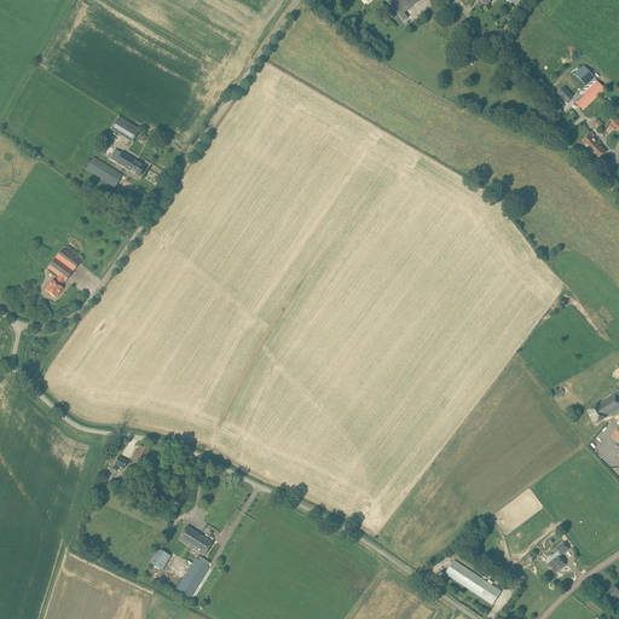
[(386,0),(404,22),(408,18),(404,13),(420,0),(386,0)]
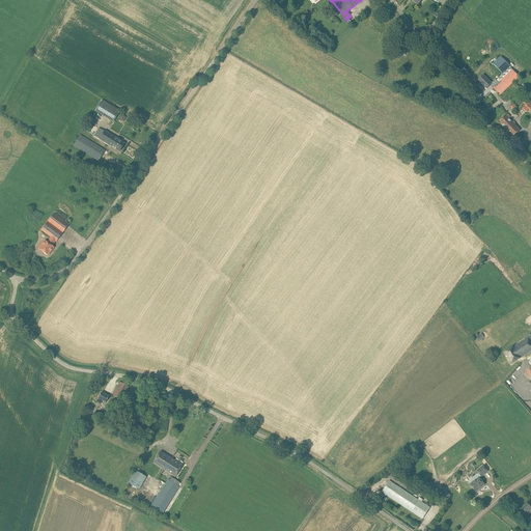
[(493,63),(503,74),(509,67),(510,66),(501,56),(493,63)]
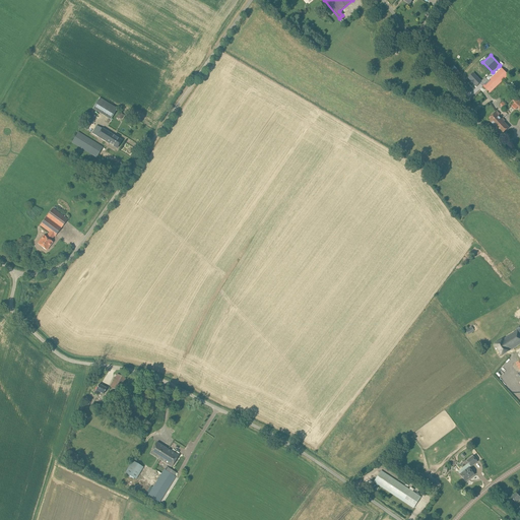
[(502,68),(496,74),(482,86),(490,93),(503,80),(509,75),(502,68)]
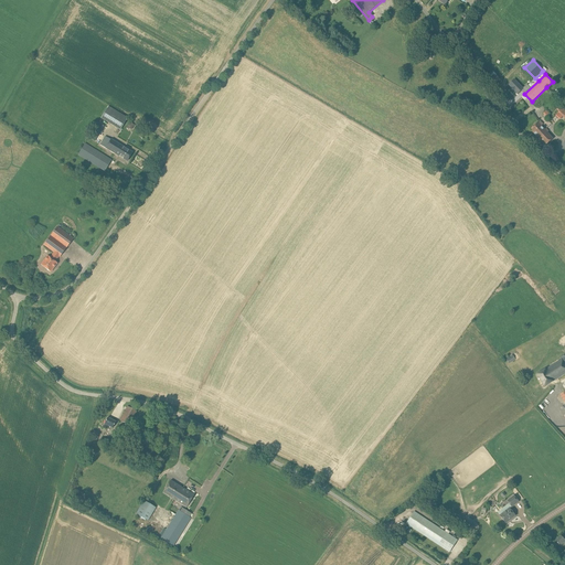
[(518,95),(521,91),(523,89),(526,93),(531,88),(528,85),(523,88),(514,80),(509,85),(511,87),(509,89),(512,94),(514,92),(518,95)]
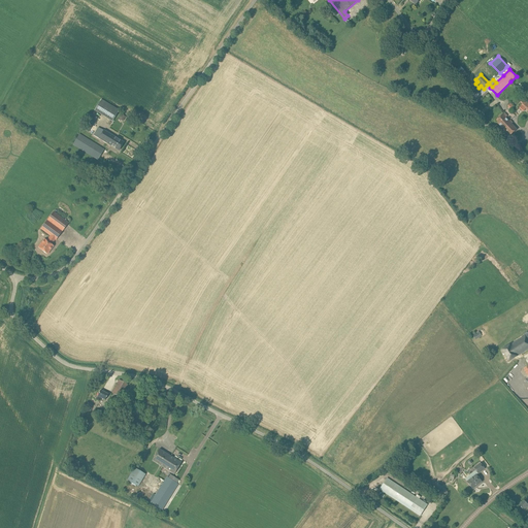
[(112,122),(119,110),(101,100),(95,110),(112,122)]
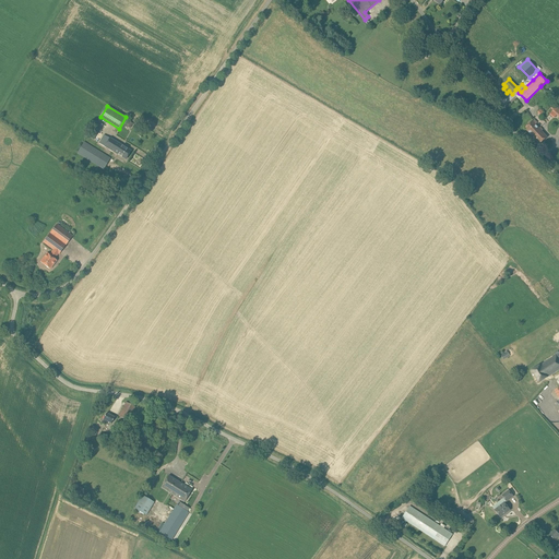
[(535,120),(533,121),(525,129),(533,137),(535,134),(535,133),(540,128),(540,127),(538,129),(535,125),(537,122),(535,120)]
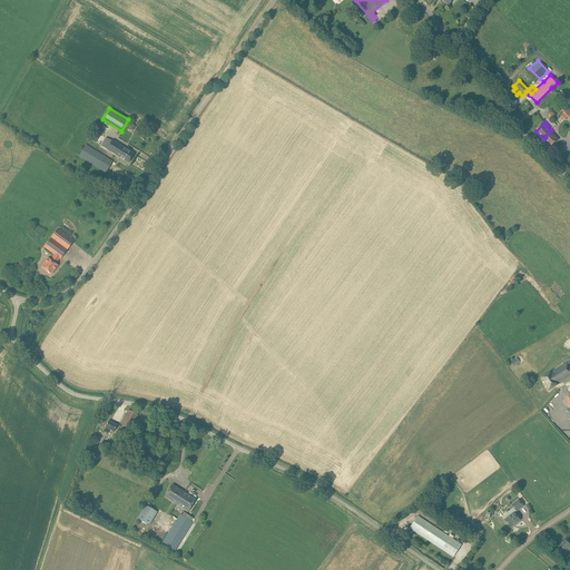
[(96,143),(106,127),(99,124),(89,139),(96,143)]
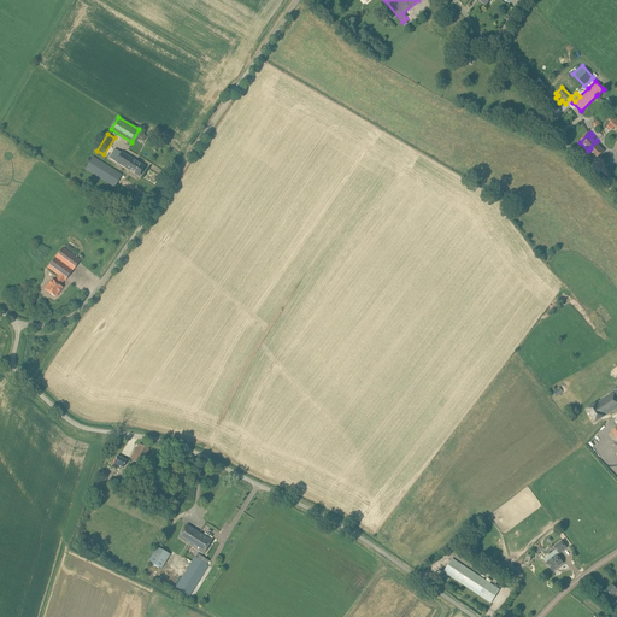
[(591,147),(591,148),(588,151),(595,159),(604,152),(598,145),(599,144),(597,141),(591,147)]
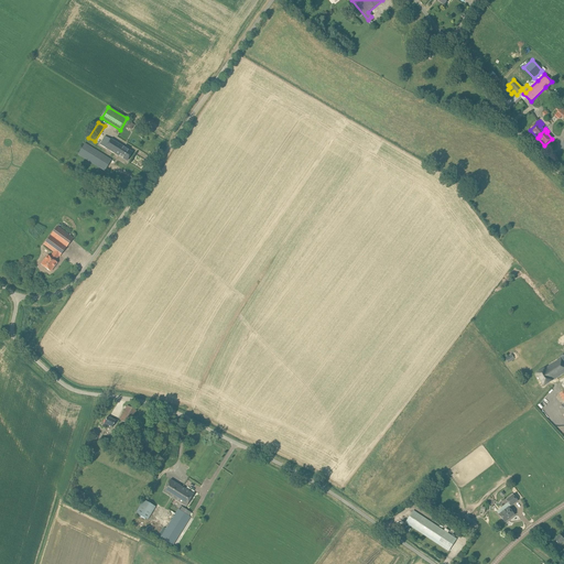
[(100,144),(106,148),(127,161),(132,153),(105,136),(100,144)]
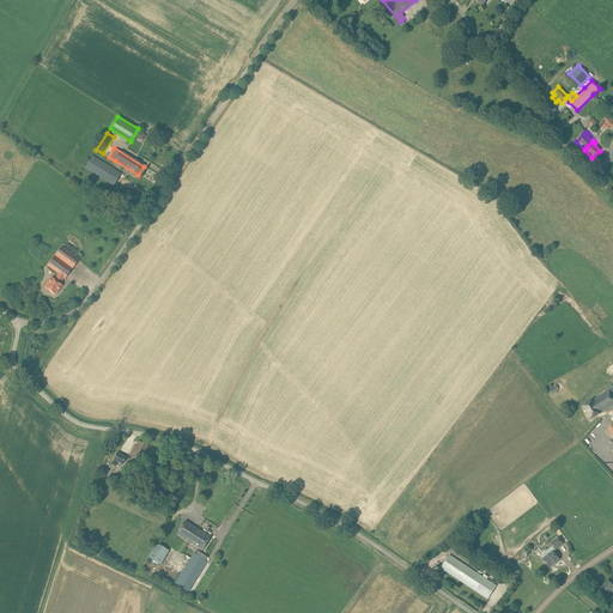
[(92,156),(84,169),(114,187),(121,174),(92,156)]
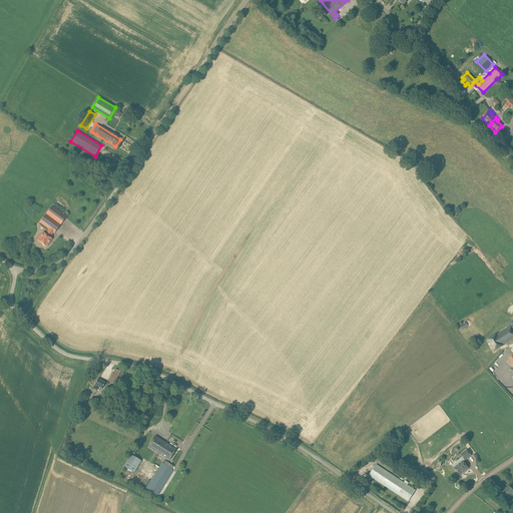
[(54,233),(66,216),(52,206),(39,222),(49,229),(45,234),(43,232),(37,240),(45,246),(51,238),(50,237),(53,232),(54,233)]
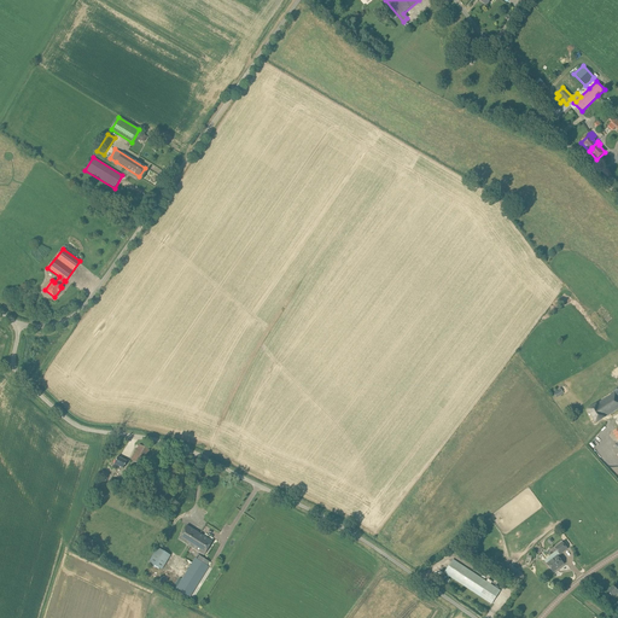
[(560,388),(553,392),(557,398),(564,394),(563,391),(566,389),(564,386),(560,388)]
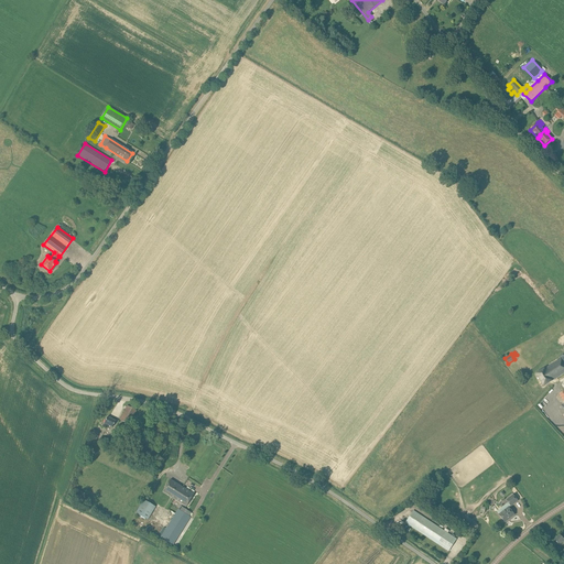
[(543,386),(563,372),(563,357),(561,359),(561,358),(537,373),(543,386)]
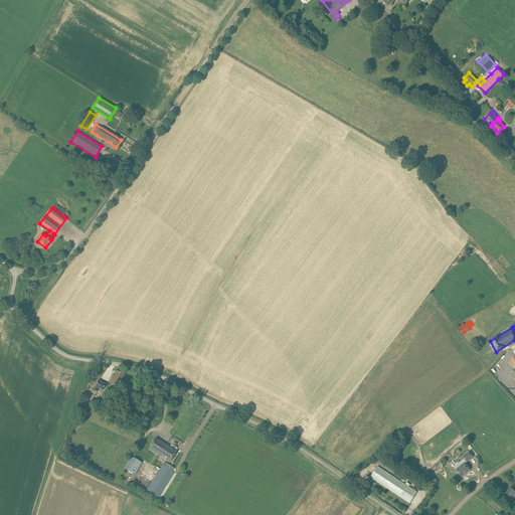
[(116,370),(109,383),(118,388),(125,375),(116,370)]
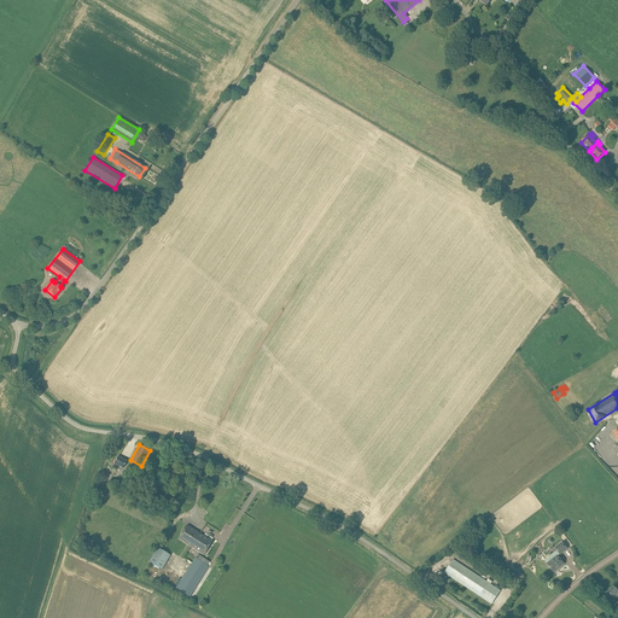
[(123,468),(127,461),(117,458),(114,464),(115,465),(112,468),(117,471),(120,466),(123,468)]
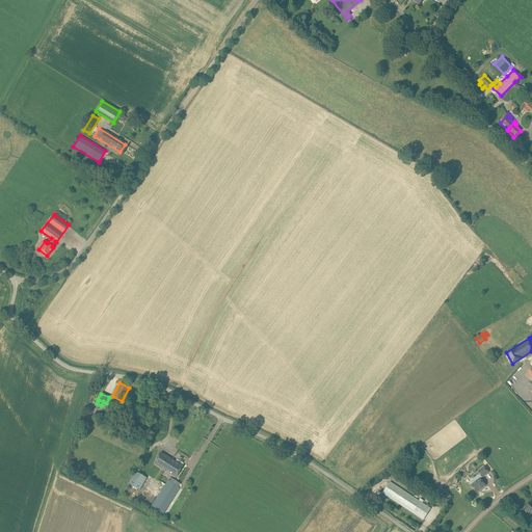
[(171,459),(161,453),(154,464),(164,471),(166,467),(168,468),(171,462),(170,461),(171,459)]
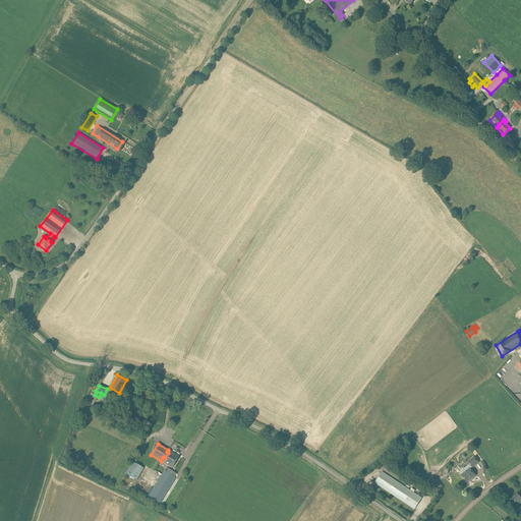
[(172,468),(179,457),(168,450),(167,452),(168,453),(165,458),(163,457),(161,461),(172,468)]
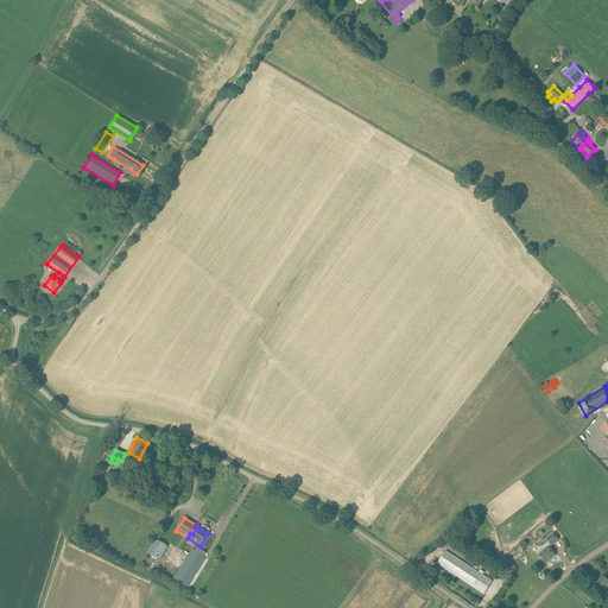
[(553,533),(545,539),(551,546),(559,540),(553,533)]
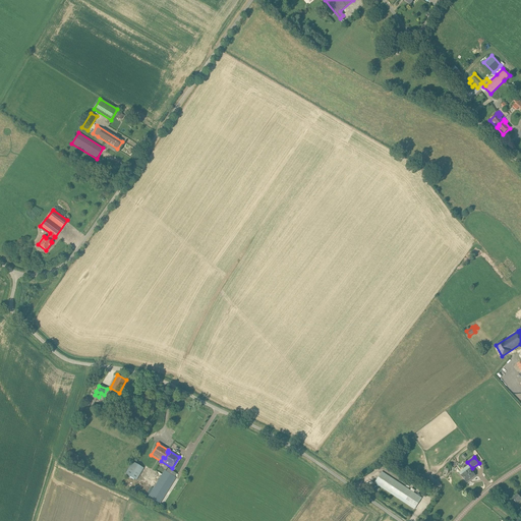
[(145,469),(133,462),(125,474),(136,481),(145,469)]
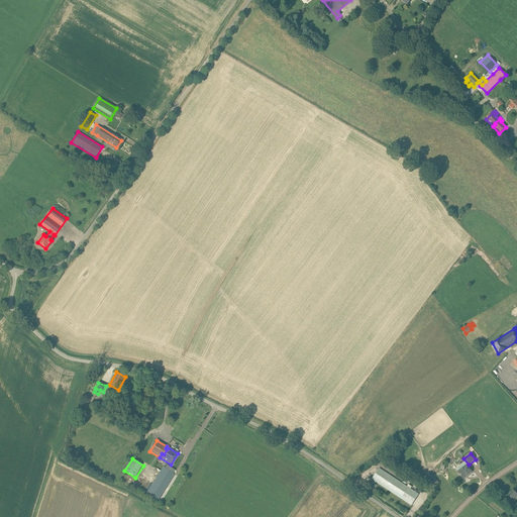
[(158,501),(177,471),(166,463),(152,485),(150,483),(144,492),(147,493),(146,494),(158,501)]
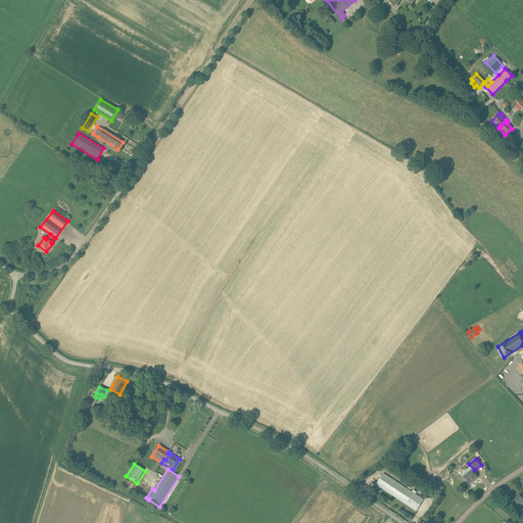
[(469,484),(477,477),(471,470),(463,477),(469,484)]
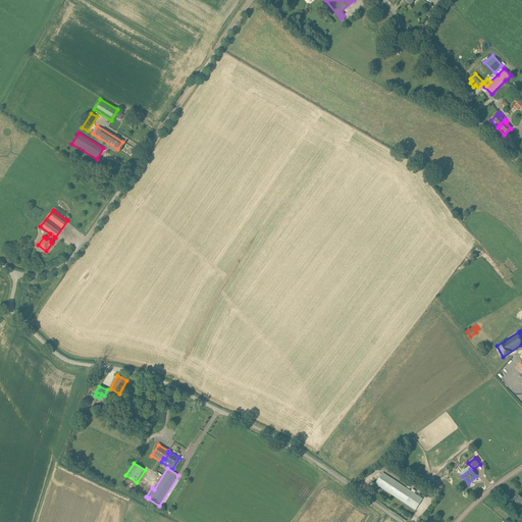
[(416,510),(423,499),(382,473),(375,484),(416,510)]
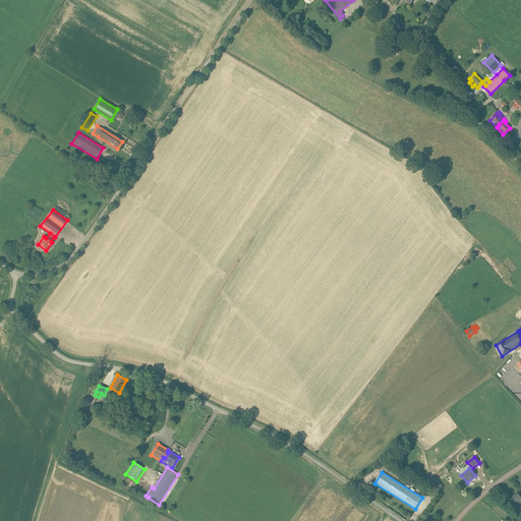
[(423,482),(433,489),(437,485),(426,478),(423,482)]
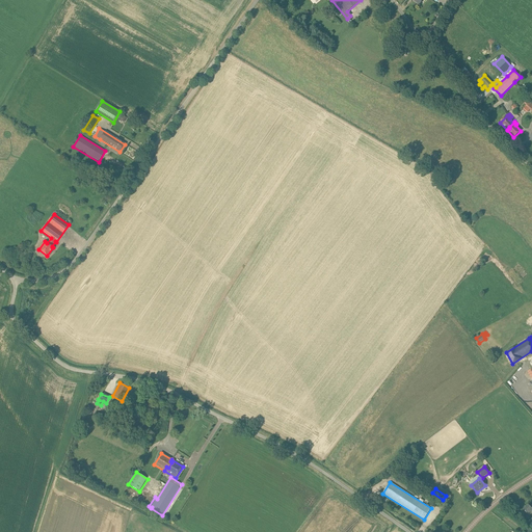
[(523,509),(528,515),(531,512),(531,513),(531,505),(530,507),(528,505),(523,509)]
